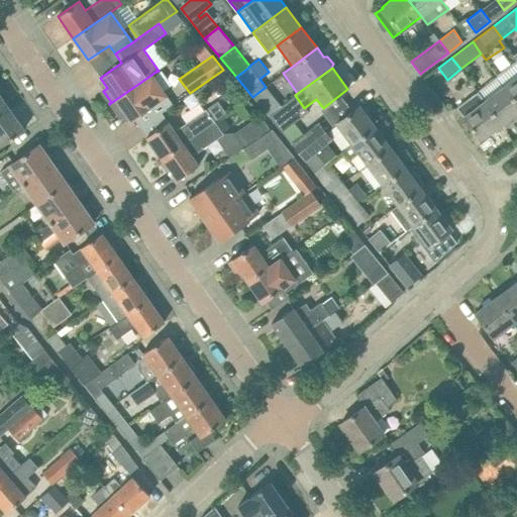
[(167,96),(151,75),(109,104),(111,103),(119,114),(123,111),(130,121),(167,96)]
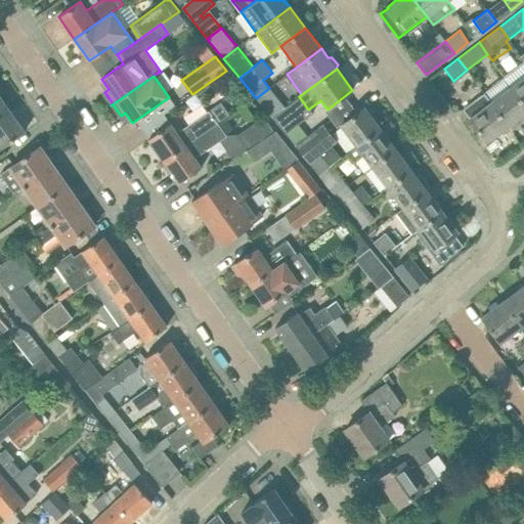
[(523,77),(512,87),(523,103),(523,77)]
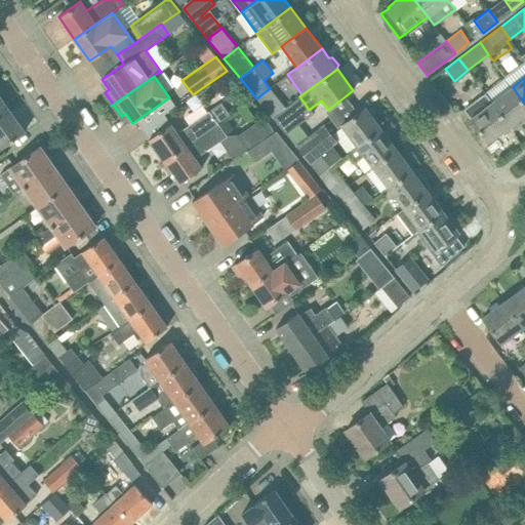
[(230,79),(219,87),(231,101),(233,98),(239,106),(246,101),(240,93),(230,79)]
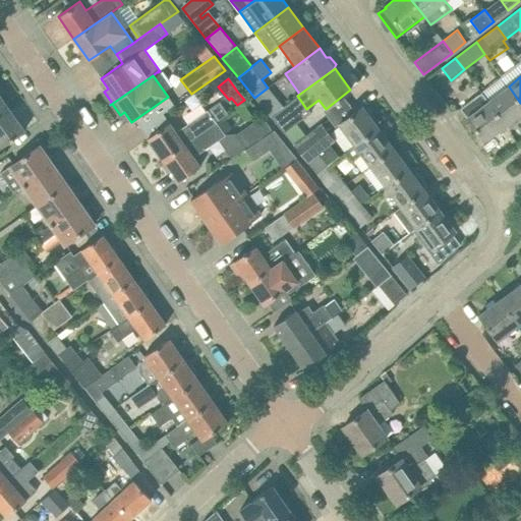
[(520,113),(520,103),(509,87),(487,102),(506,125),(511,127),(519,121),(518,116),(520,113)]
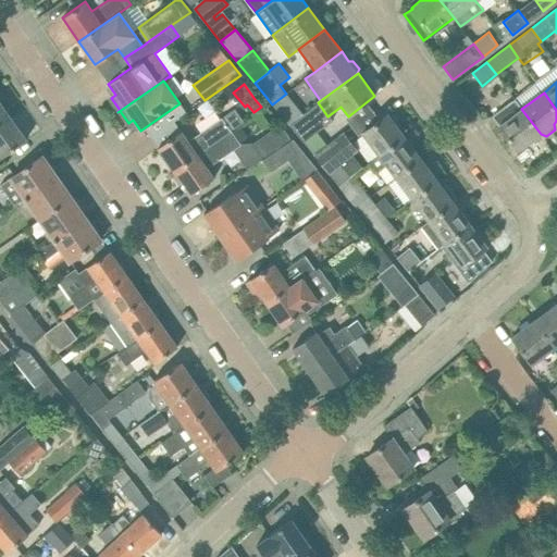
[(272,104),(289,125),(304,115),(286,94),(272,104)]
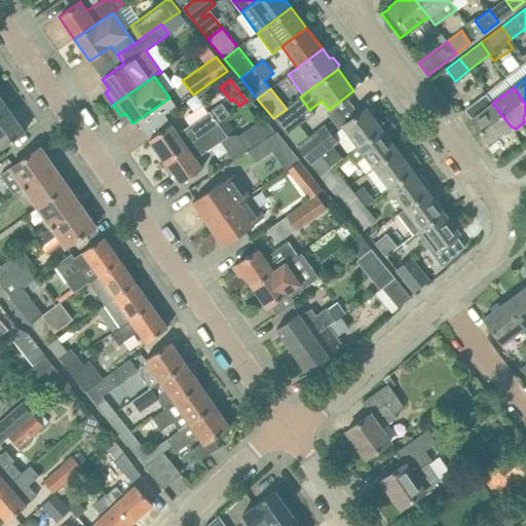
[(511,126),(492,103),(485,94),(464,109),(489,143),(511,126)]
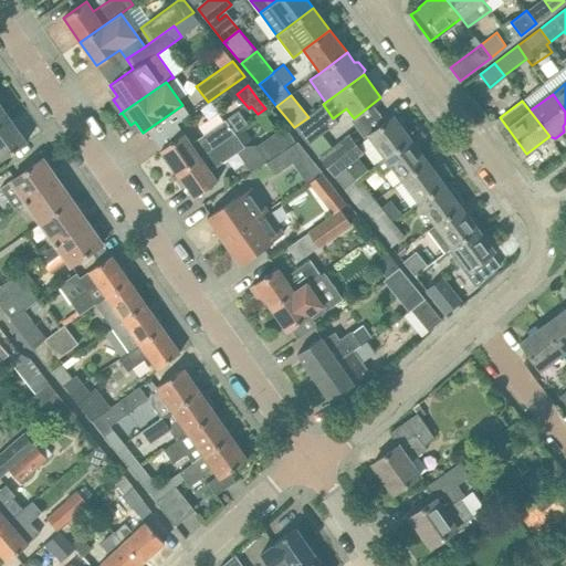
[(0,124),(10,118),(0,104),(0,124)]
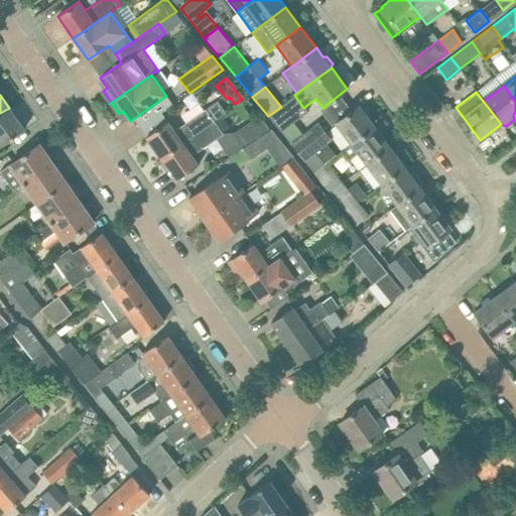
[(375,126),(359,105),(335,123),(351,144),(375,126)]
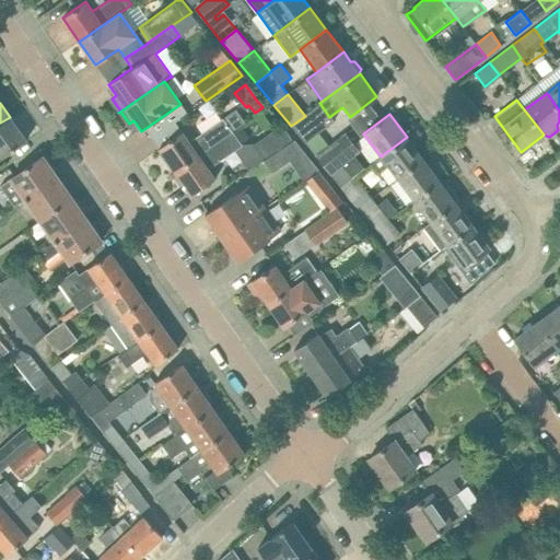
[(316,156),(329,147),(305,116),(291,126),(302,140),(316,156)]
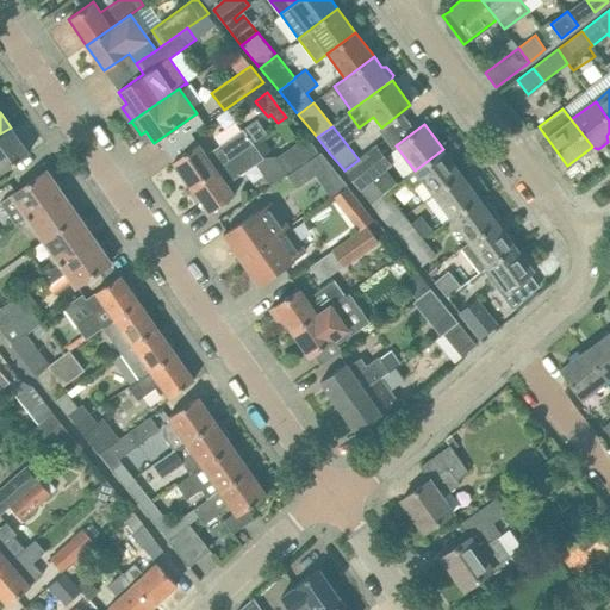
[(11,128),(0,134),(0,170),(1,173),(29,153),(11,128)]
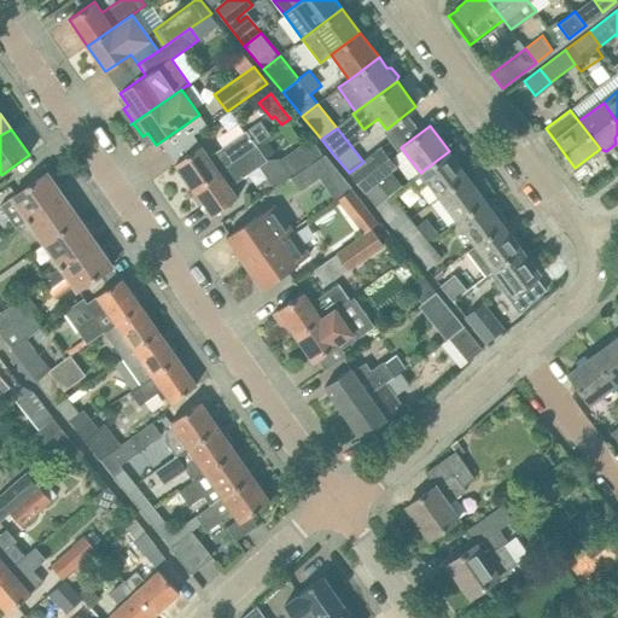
[(209,156),(200,145),(175,163),(193,190),(257,145),(246,130),(209,156)]
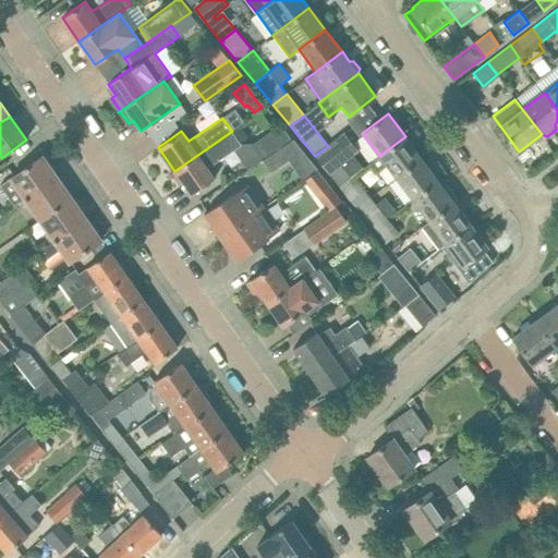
[(281,124),(252,144),(262,158),(291,138),(281,124)]
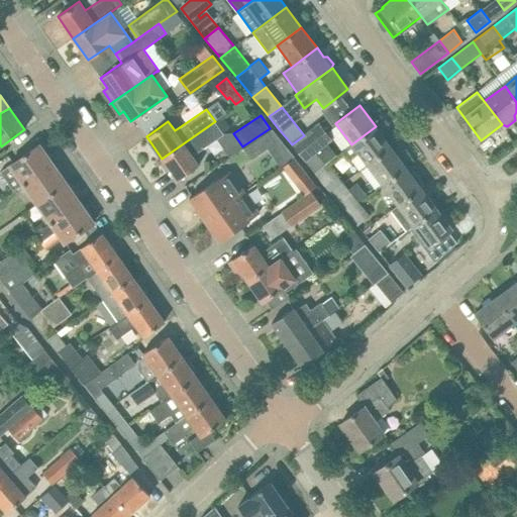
[(215,121),(162,159),(177,180),(199,165),(192,156),(223,133),(215,121)]
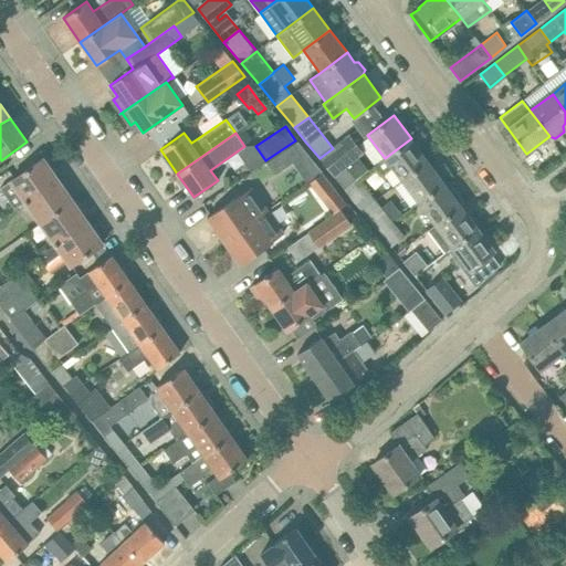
[(348,135),(333,148),(320,158),(344,188),(357,177),(364,173),(357,165),(352,170),(346,164),(362,152),(348,135)]
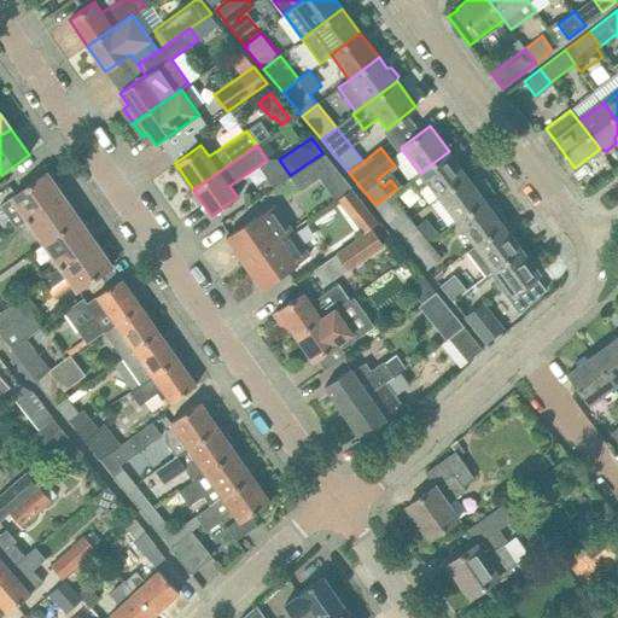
[(467,175),(449,151),(420,173),(438,197),(467,175)]
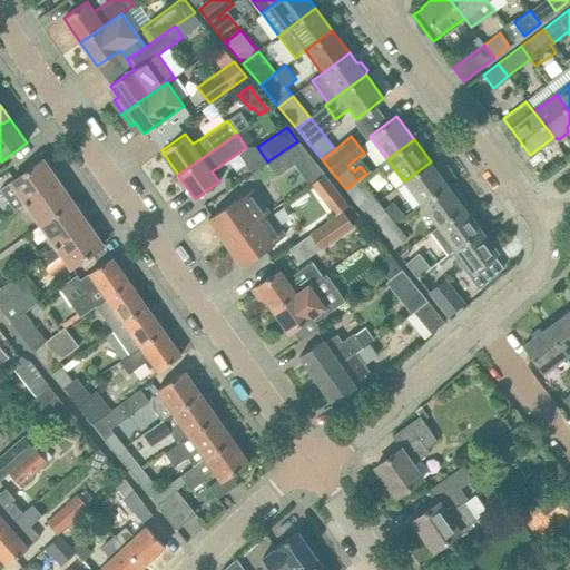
[(301,141),(268,163),(276,175),(308,154),(301,141)]
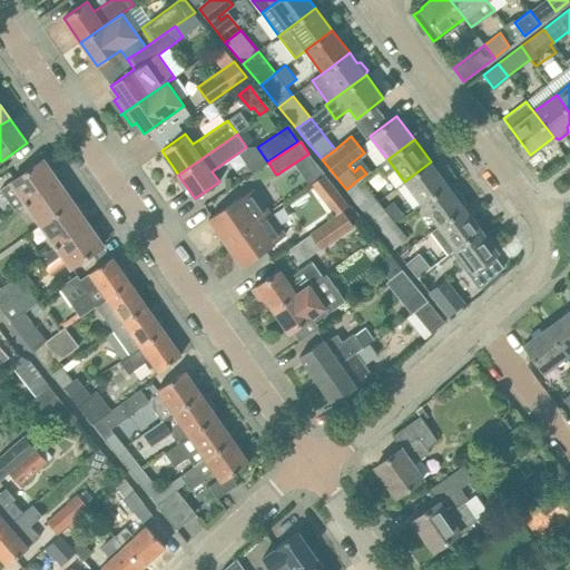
[(58,180),(51,170),(50,172),(43,160),(43,159),(0,188),(0,189),(15,212),(25,204),(58,180)]
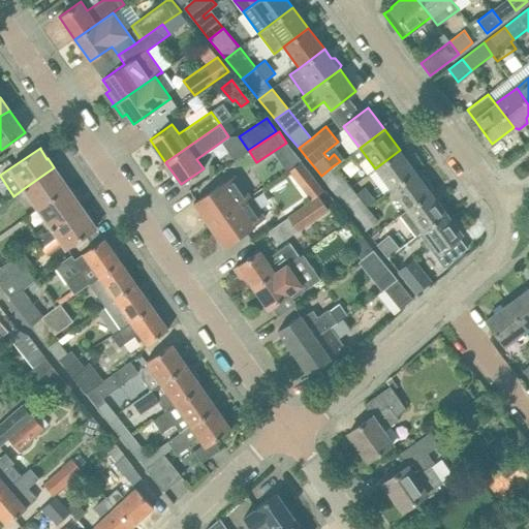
[(375,168),(391,189),(415,170),(400,150),(375,168)]
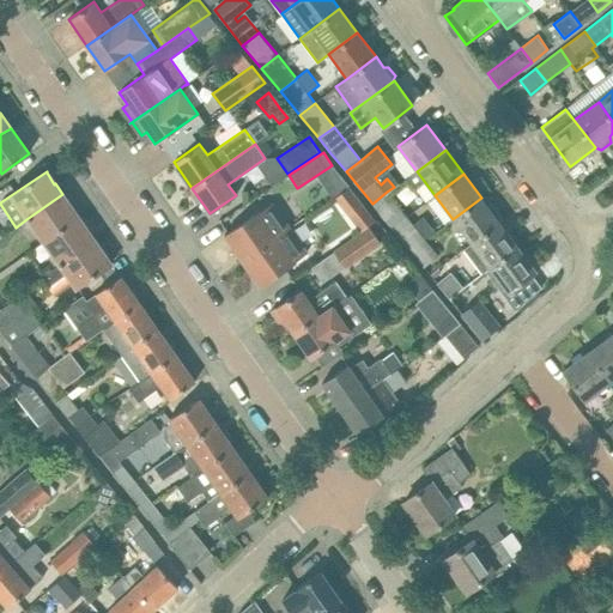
[(350,217),(363,206),(347,187),(334,198),(350,217)]
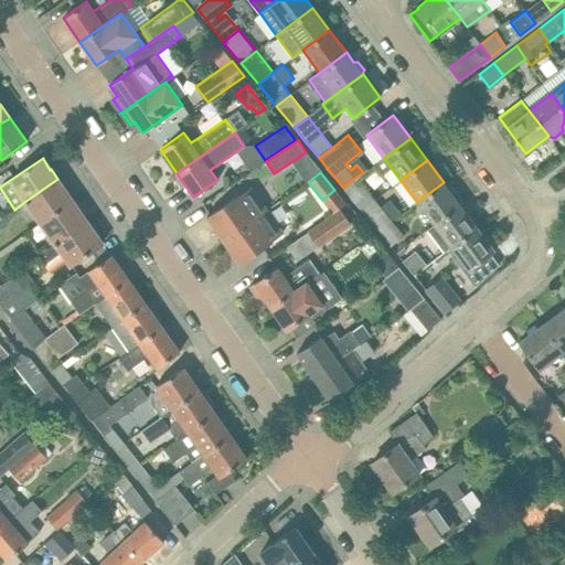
[(375,200),(356,177),(343,188),(361,211),(375,200)]
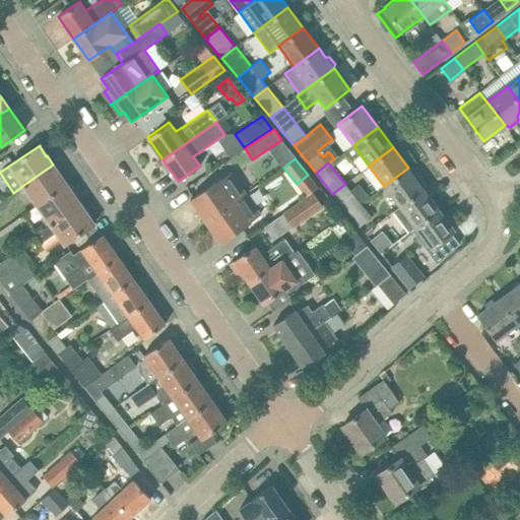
[(60,174),(53,165),(22,186),(37,205),(66,185),(59,175),(60,174)]
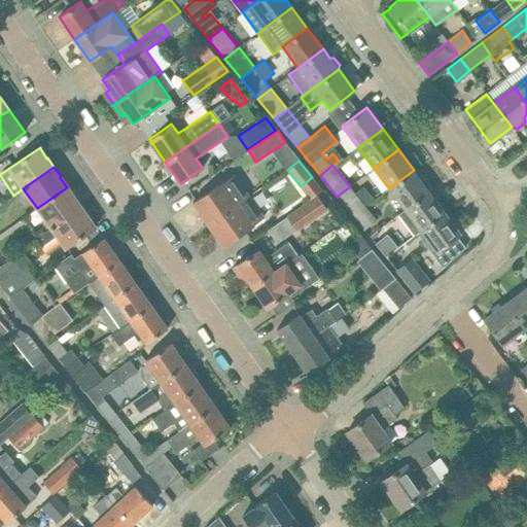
[(424,178),(421,179),(414,170),(389,188),(405,209),(429,190),(431,186),(424,178)]
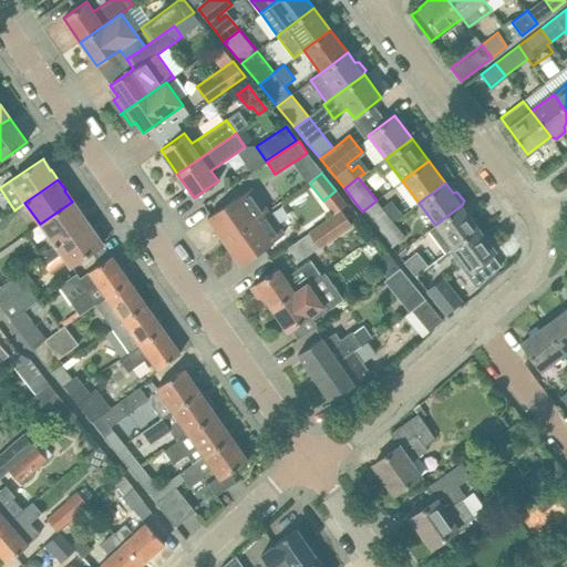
[(240,194),(207,217),(224,241),(267,210),(251,187),(240,195),(240,194)]
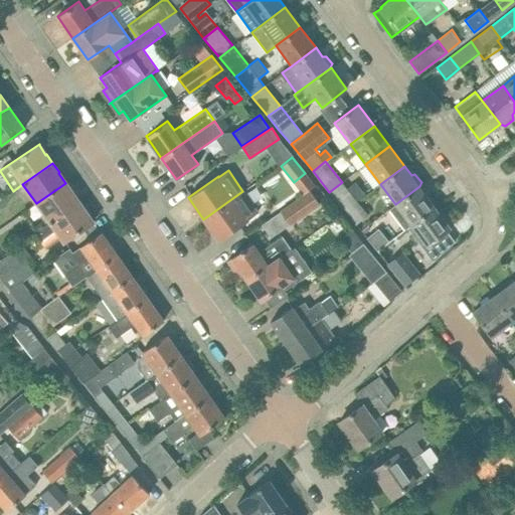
[(329,192),(345,212),(358,202),(342,182),(329,192)]
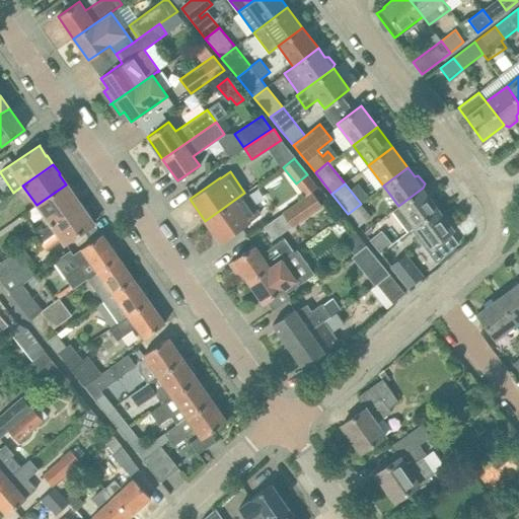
[(66,184),(36,205),(50,224),(80,203),(74,194),(73,195),(66,184)]
